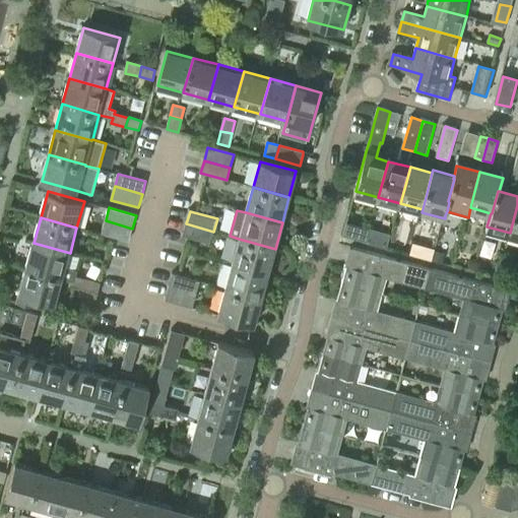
[(129,242),(132,229),(106,220),(102,235),(129,242)]
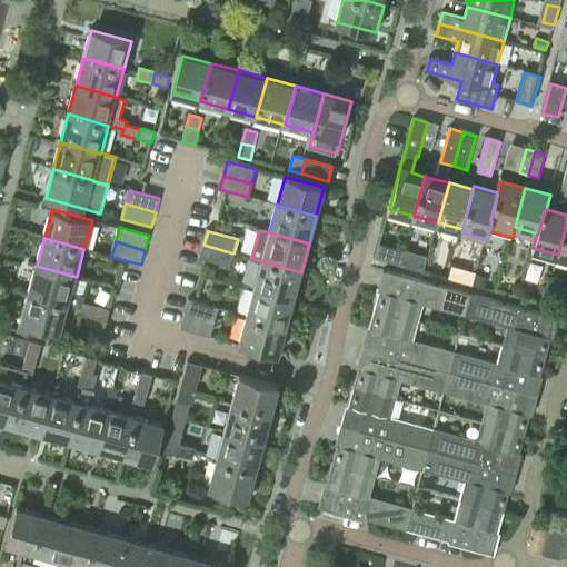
[(230,268),(234,254),(204,245),(199,260),(230,268)]
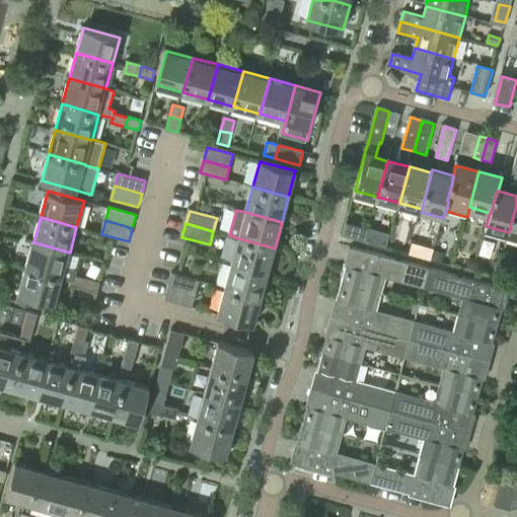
[(386,248),(390,234),(370,229),(366,243),(386,248)]
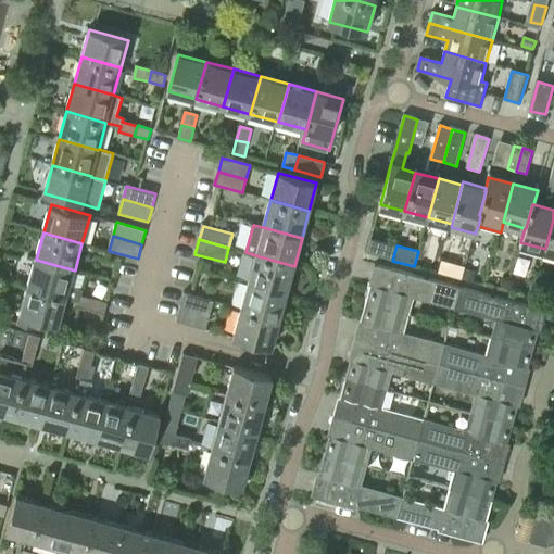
[(287,292),(294,266),(255,255),(249,281),(287,292)]
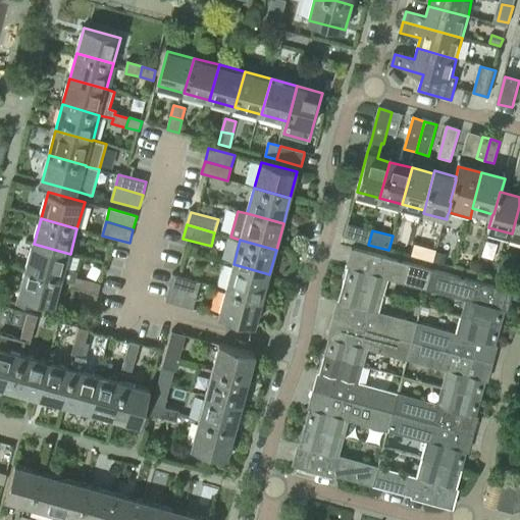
[(86,292),(89,281),(76,278),(78,272),(66,269),(70,254),(34,244),(27,269),(63,279),(74,283),(73,289),(86,292)]
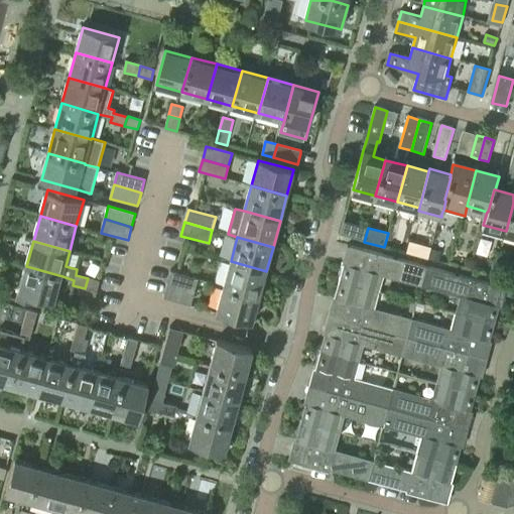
[(428,268),(350,246),(350,247),(366,252),(362,268),(345,264),(345,265),(348,266),(344,282),(341,281),(340,282),(380,292),(384,276),(423,286),(428,268)]
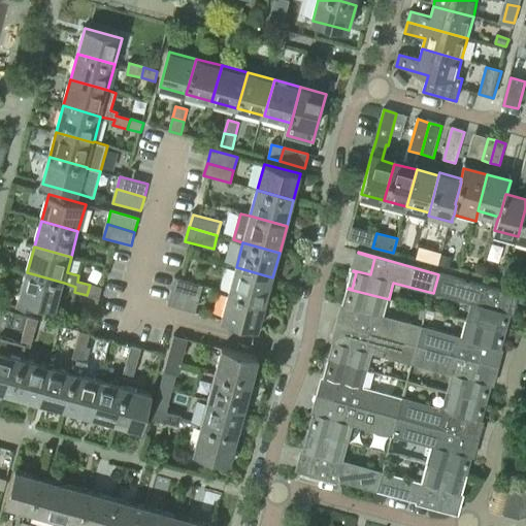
[(441,256),(439,266),(451,269),(453,259),(441,256)]
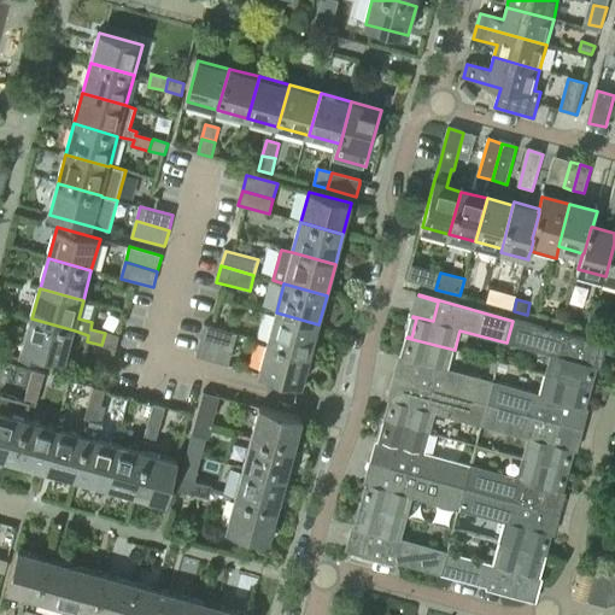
[(310,355),(318,324),(276,312),(268,343),(310,355)]
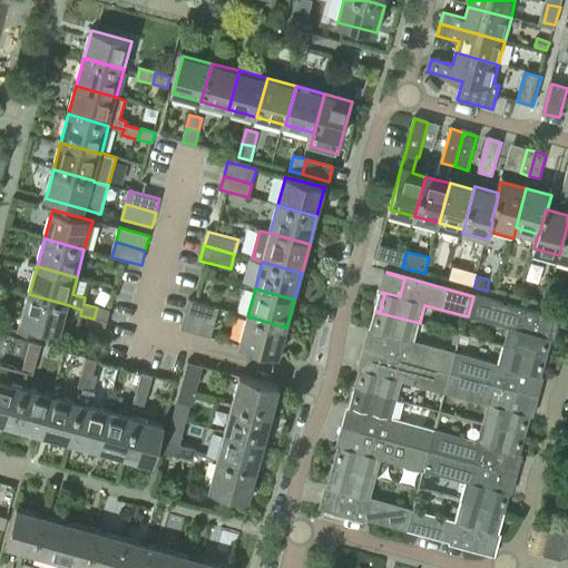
[(61,334),(69,305),(29,294),(18,333),(38,339),(41,329),(61,334)]
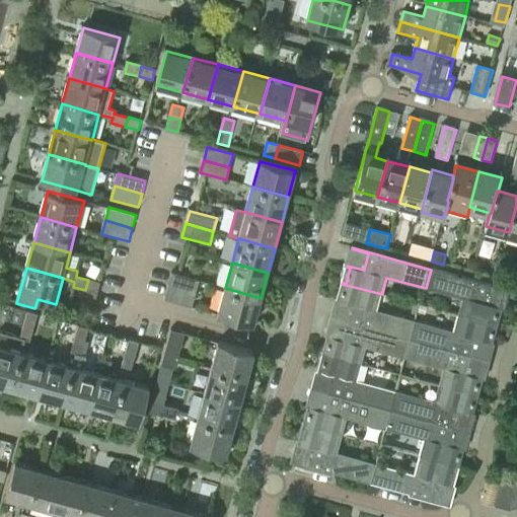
[(509,291),(431,270),(426,288),(464,299),(459,315),(500,326),(497,325),(501,309),(504,309),(505,308),(502,307),(503,302),(506,303),(509,291)]
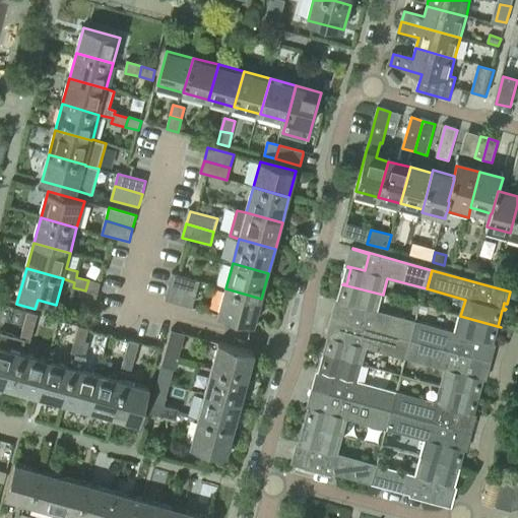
[(196,295),(200,282),(173,274),(169,287),(196,295)]
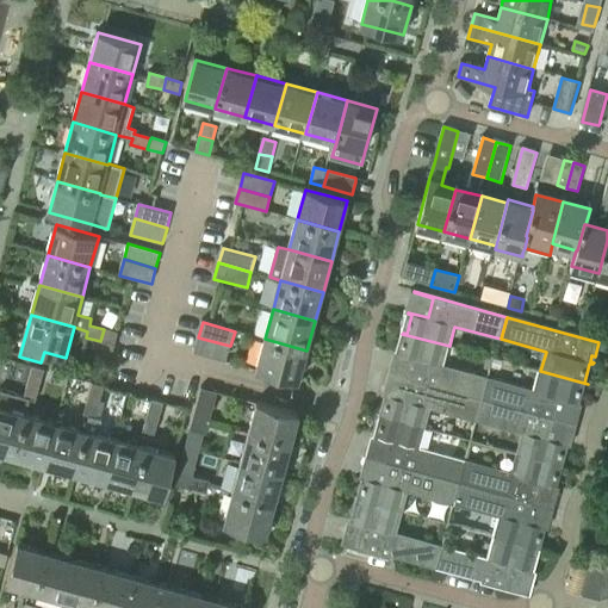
[(116,346),(118,334),(104,329),(100,341),(116,346)]
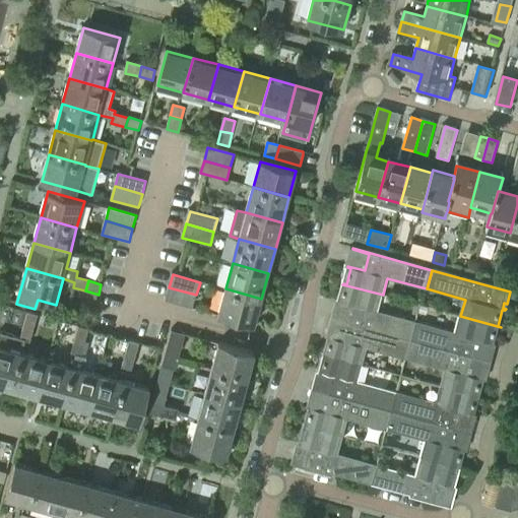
[(333,319),(333,320),(411,341),(416,323),(378,312),(383,295),(342,284),(345,285),(341,302),(338,302),(338,303),(354,307),(350,324),(333,319)]
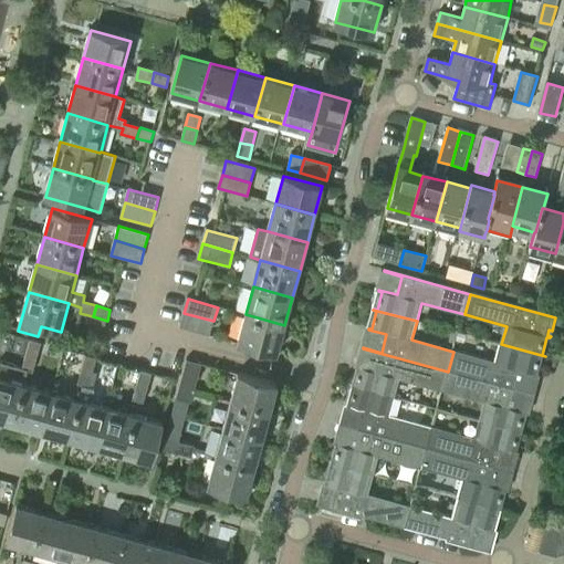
[(210,335),(213,321),(184,313),(180,327),(210,335)]
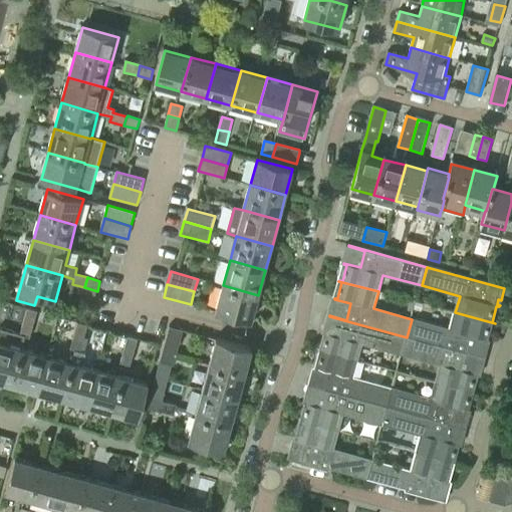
[(251,321),(258,295),(223,285),(216,311),(251,321)]
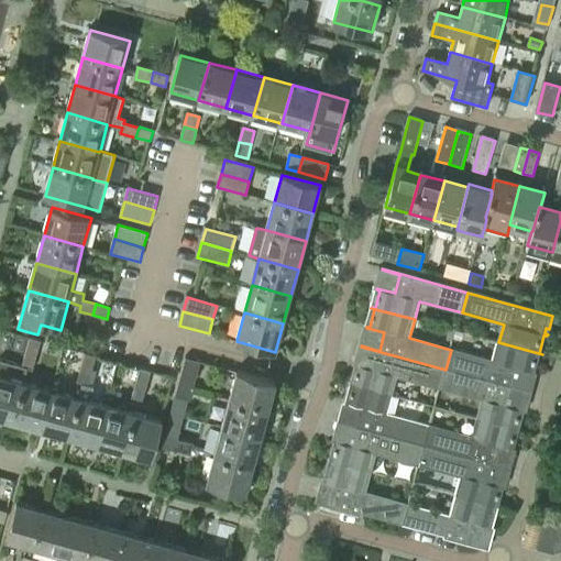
[(37,355),(41,342),(30,339),(26,352),(37,355)]
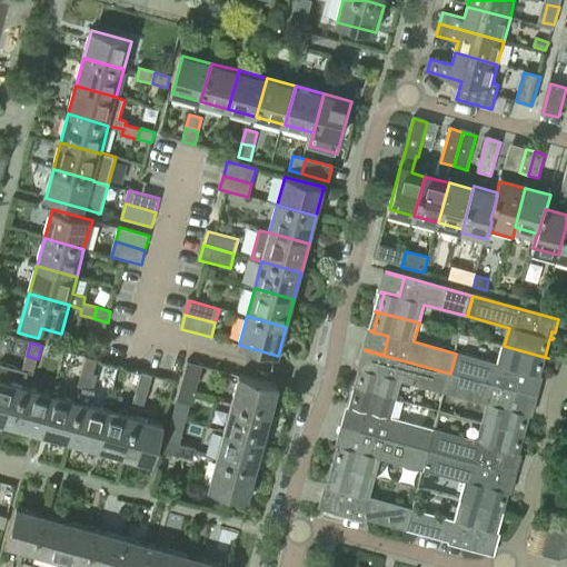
[(456,354),(450,374),(537,397),(537,396),(519,391),(524,374),(543,378),(543,377),(539,376),(544,358),(547,359),(548,358),(504,346),(499,365),(456,354)]
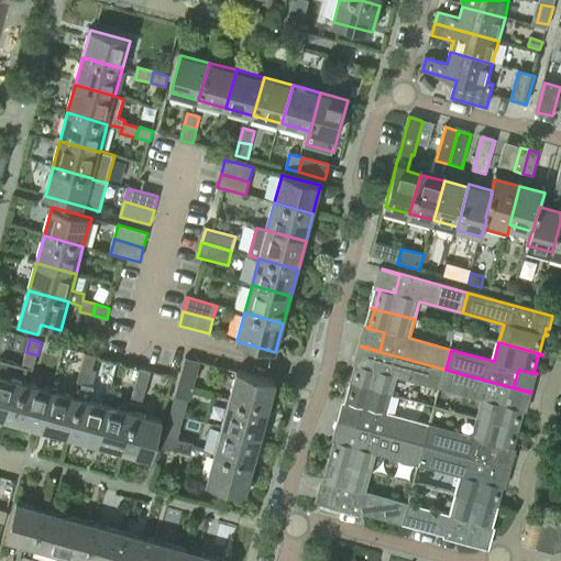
[(446,370),(361,347),(358,360),(361,361),(359,365),(355,364),(355,366),(359,367),(354,385),(351,384),(350,385),(394,396),(398,378),(441,389),(446,370)]
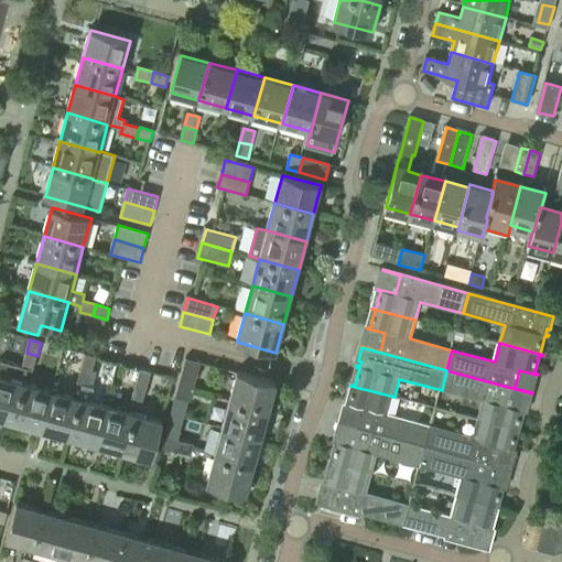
[(33,371),(38,356),(26,353),(22,368),(0,361),(0,418),(12,422),(23,384),(24,384),(28,369),(33,371)]
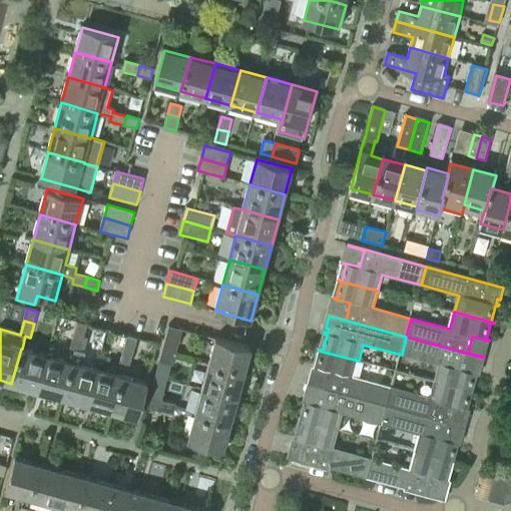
[(84,337),(87,326),(78,324),(75,335),(84,337)]
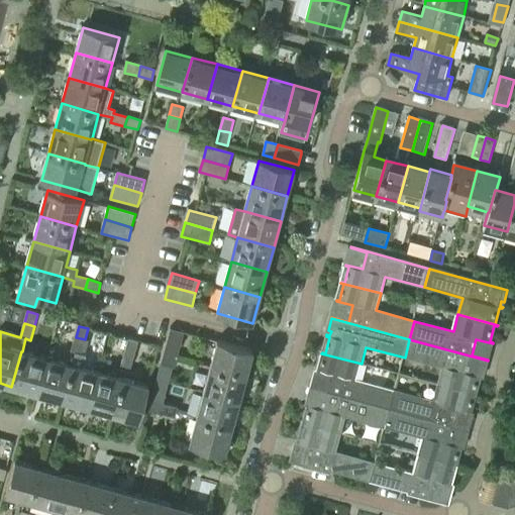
[(178,358),(184,333),(184,332),(171,329),(164,354),(178,358)]
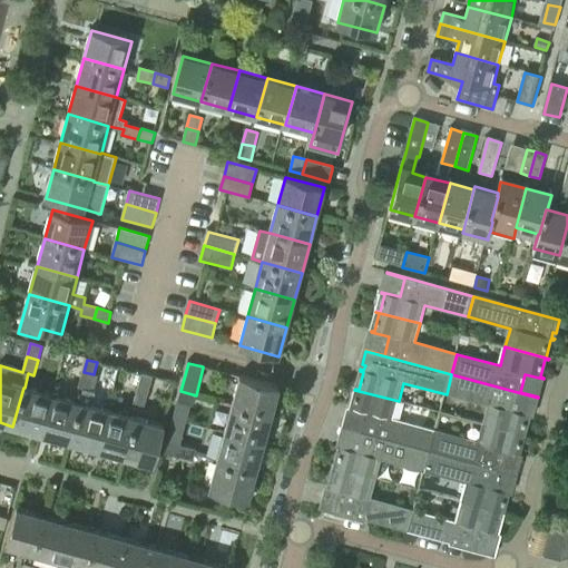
[(79,389),(84,390),(89,391),(94,374),(84,372),(79,389)]
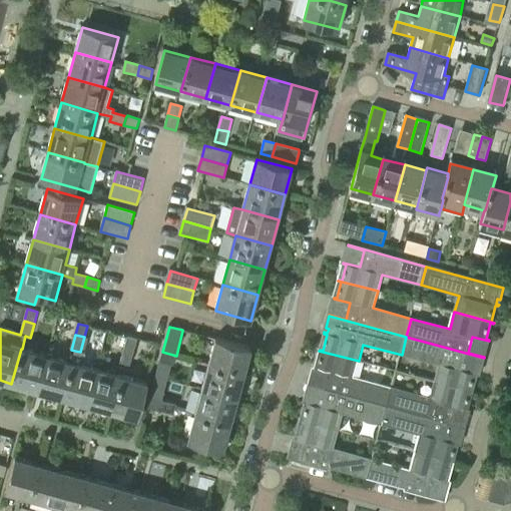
[(484,358),(406,337),(402,355),(440,366),(435,382),(474,393),(475,392),(472,392),(476,375),(479,376),(479,375),(463,370),(467,354),(484,359),(484,358)]
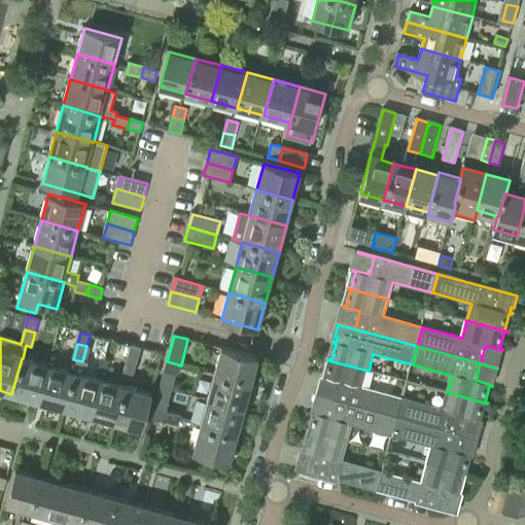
[(138,360),(141,349),(131,347),(128,358),(138,360)]
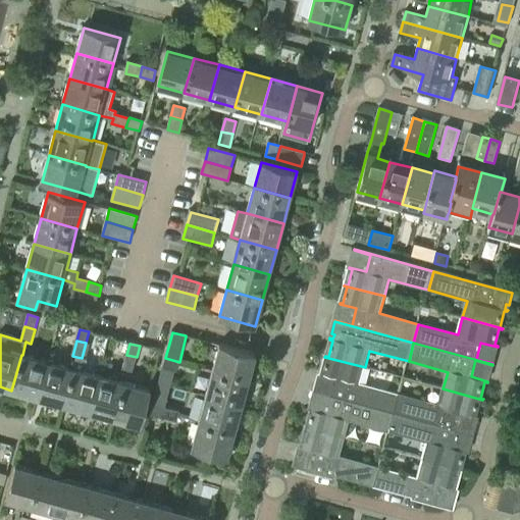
[(248,381),(256,355),(219,346),(212,371),(248,381)]
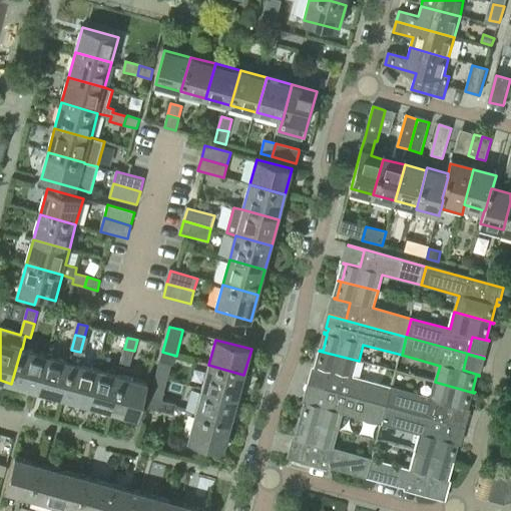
[(47,355),(22,349),(21,349),(11,384),(37,391),(47,355)]
